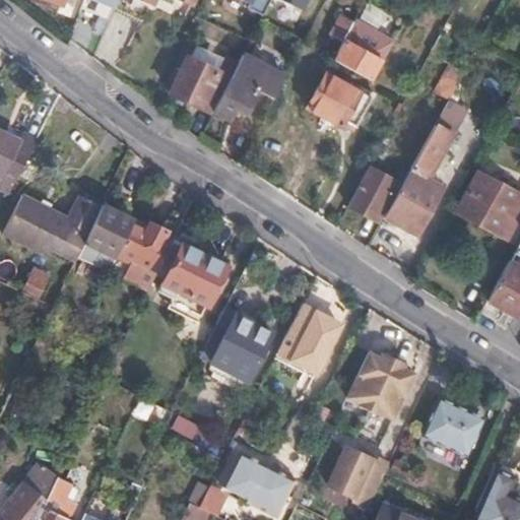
[(116,0),(114,6),(143,21),(153,0),(184,0),(189,2),(189,0),(116,0)]
